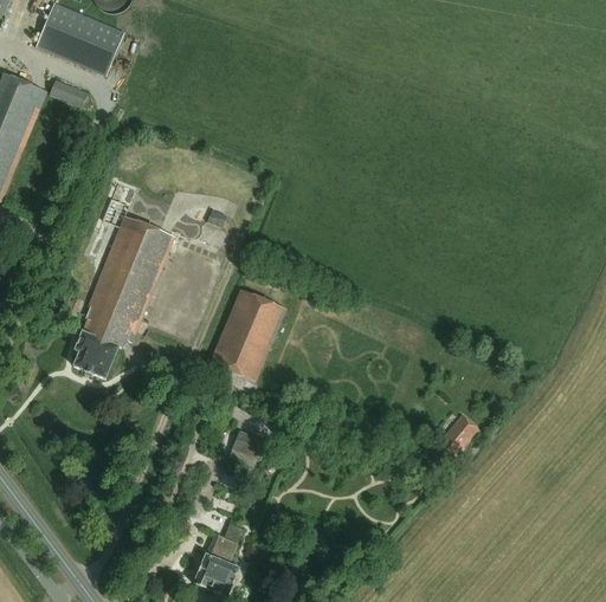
[(0,0),(0,25),(10,0),(0,0)]
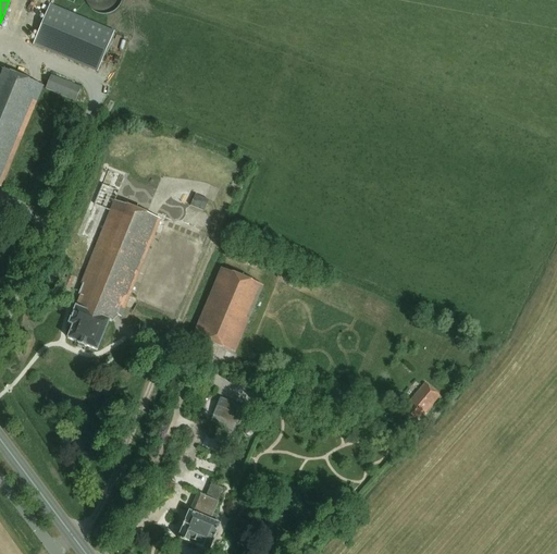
[(33,42),(97,70),(115,28),(50,1),(33,42)]
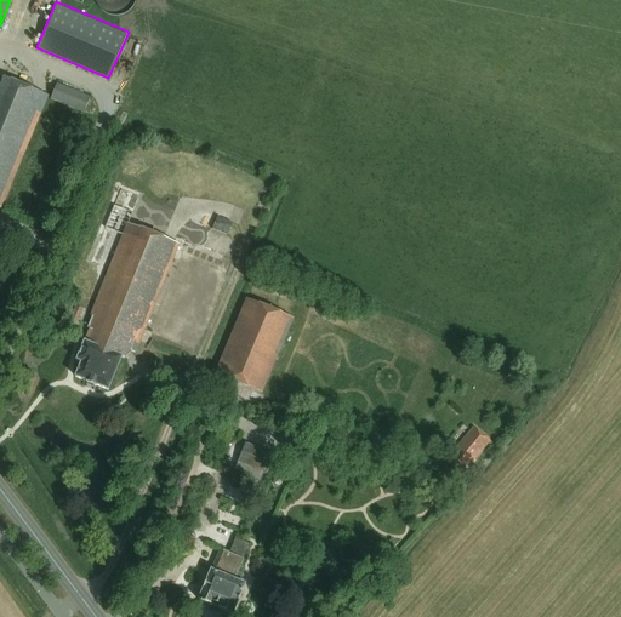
[(0,205),(1,206),(49,92),(3,74),(0,81),(0,205)]
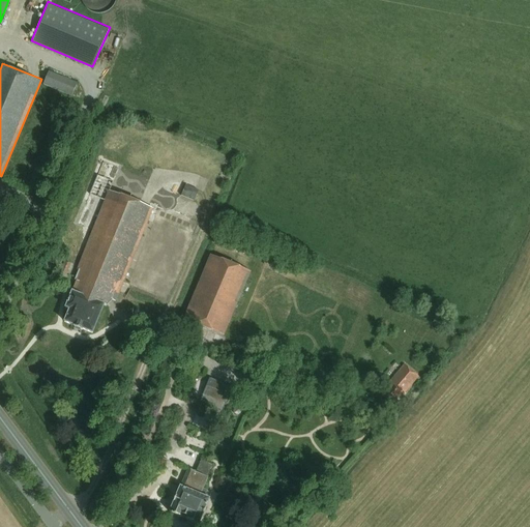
[(49,68),(42,83),(71,94),(77,81),(49,68)]
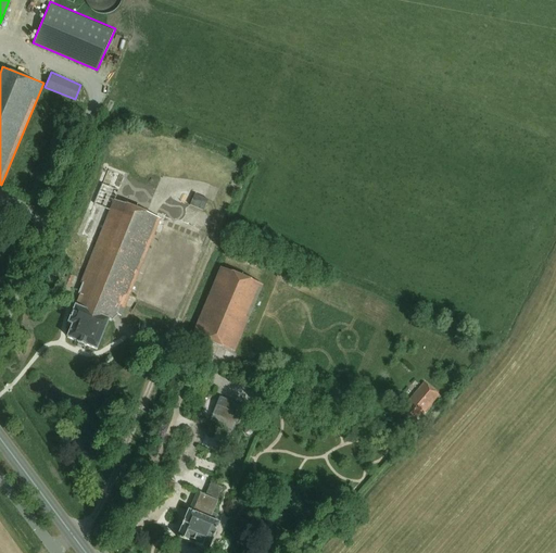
[(163,220),(160,218),(161,215),(115,197),(125,173),(109,166),(93,201),(81,233),(98,239),(81,280),(83,281),(78,291),(80,292),(76,303),(75,302),(68,319),(73,321),(67,334),(98,346),(109,317),(112,318),(117,312),(122,314),(125,303),(173,323),(211,228),(167,211),(163,220)]
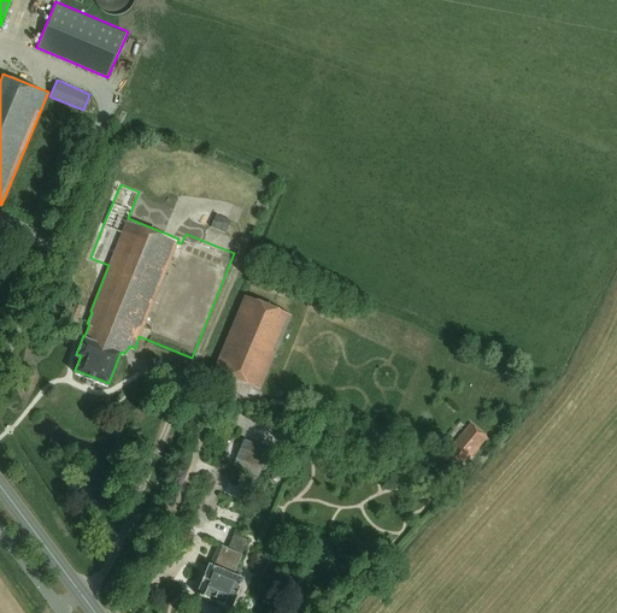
[(230,219),(216,212),(211,225),(225,231),(230,219)]
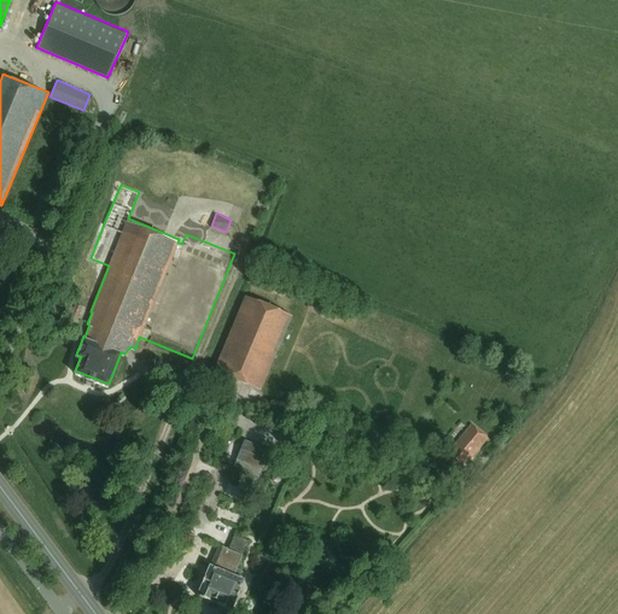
[(262,389),(292,315),(245,296),(215,369),(262,389)]
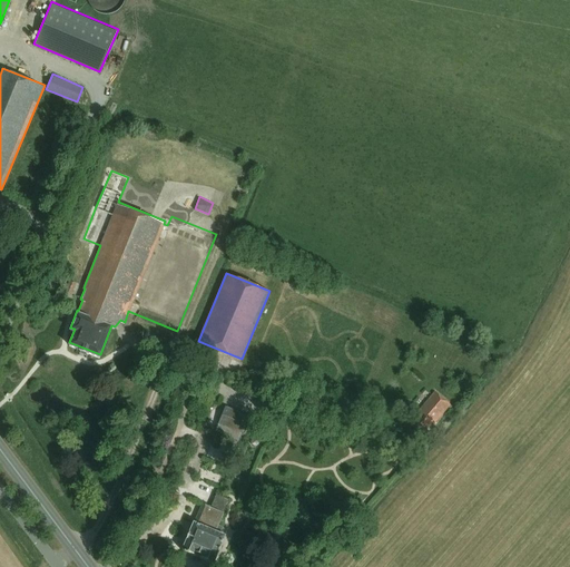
[(72,292),(77,281),(71,280),(66,290),(72,292)]
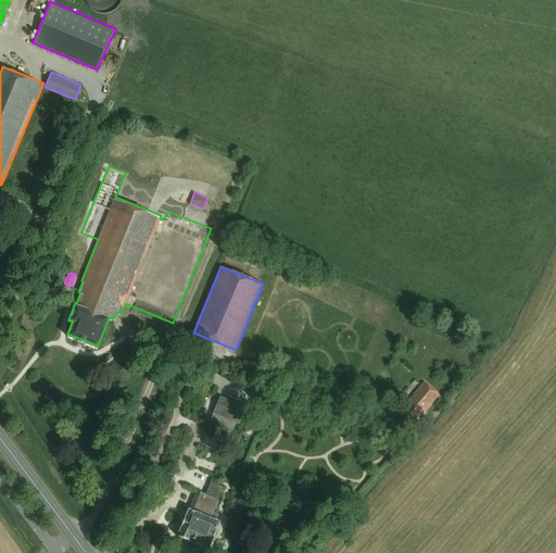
[(425,411),(440,393),(425,379),(405,402),(408,405),(405,410),(413,416),(416,412),(418,414),(422,410),(425,411)]
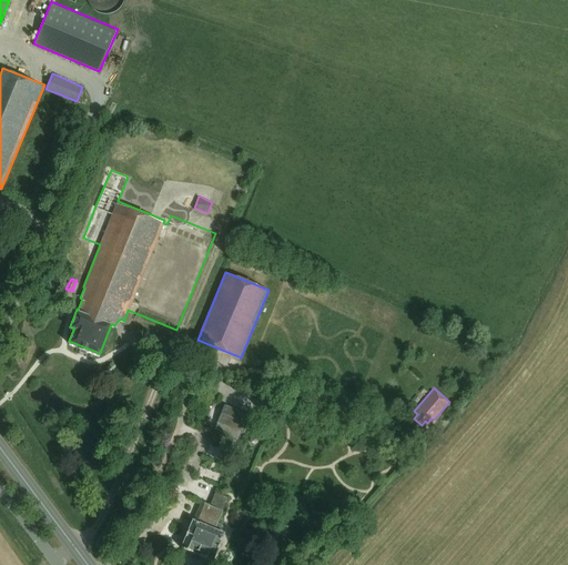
[(243,430),(245,424),(242,423),(246,412),(225,404),(220,421),(243,430)]
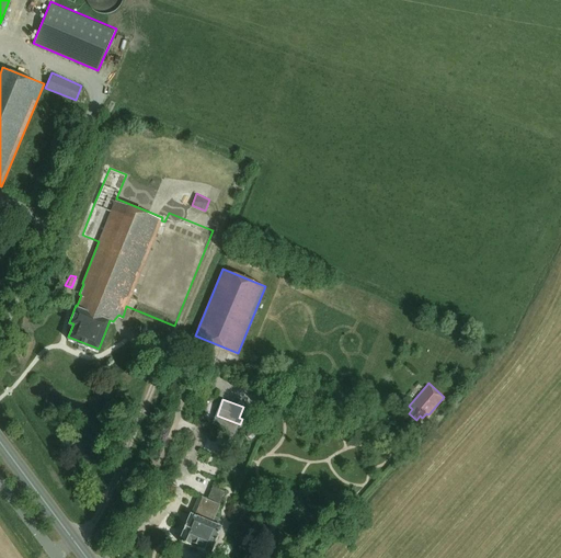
[(209,551),(221,525),(216,523),(219,516),(215,514),(226,490),(214,485),(208,498),(199,494),(195,504),(197,505),(194,513),(190,511),(178,538),(209,551)]
